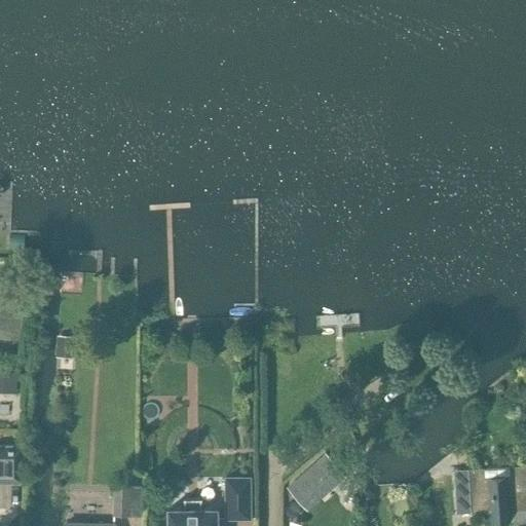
[(72,340),(62,340),(61,358),(72,359),(72,340)]
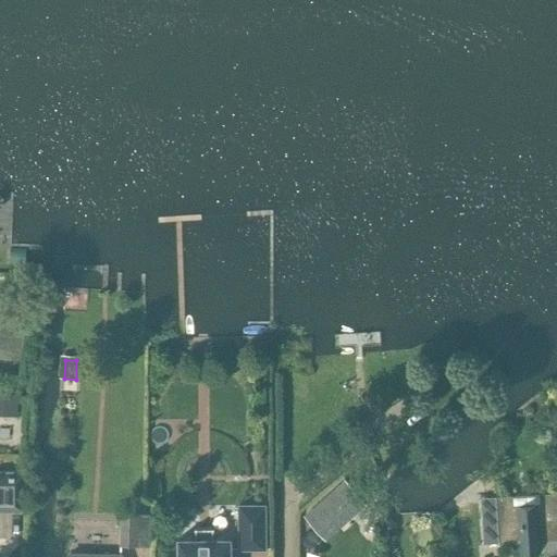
[(0,394),(0,407),(17,408),(17,395),(0,394)]
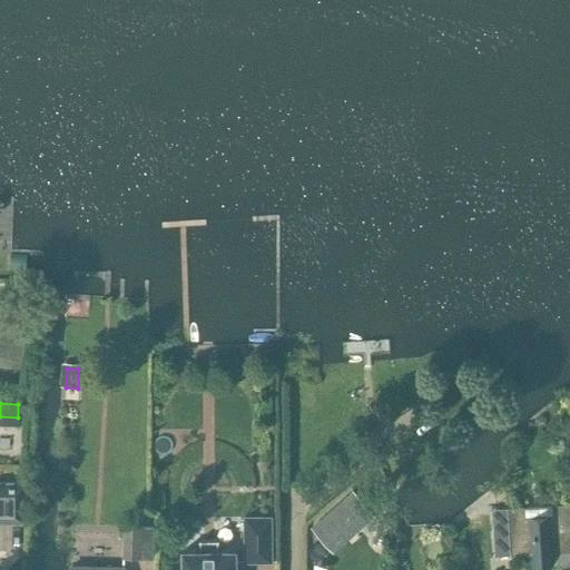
[(0,523),(26,524),(26,484),(0,483),(0,523)]
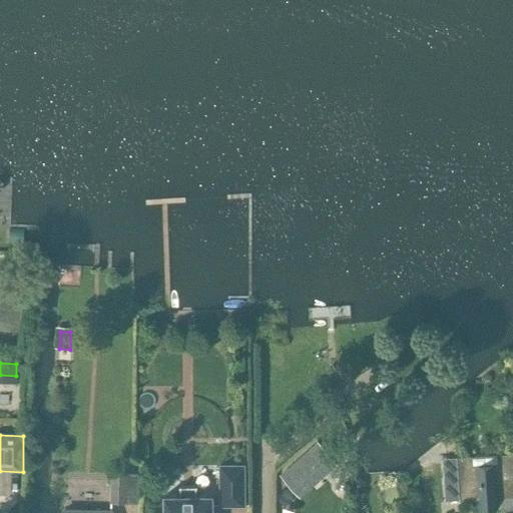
[(512,453),(472,456),(458,457),(461,500),(475,499),(476,512),(502,510),(502,509),(503,509),(503,510),(512,509),(512,453)]
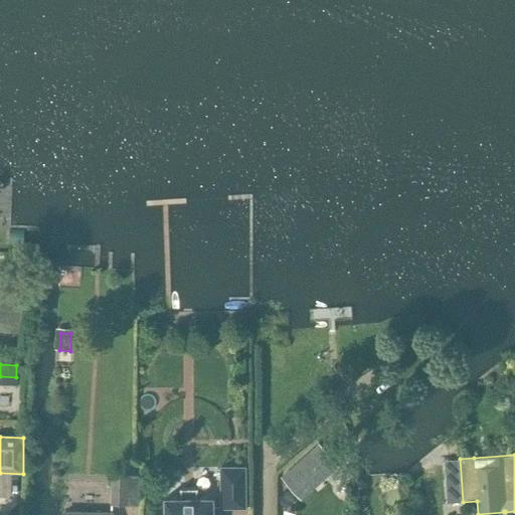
[(303,457),(281,476),(301,499),(323,480),(303,457)]
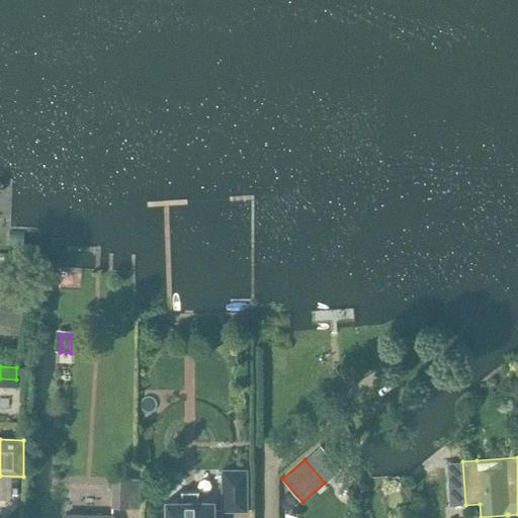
[(247,511),(247,470),(223,470),(223,511),(225,511),(245,510),(245,511),(247,511)]
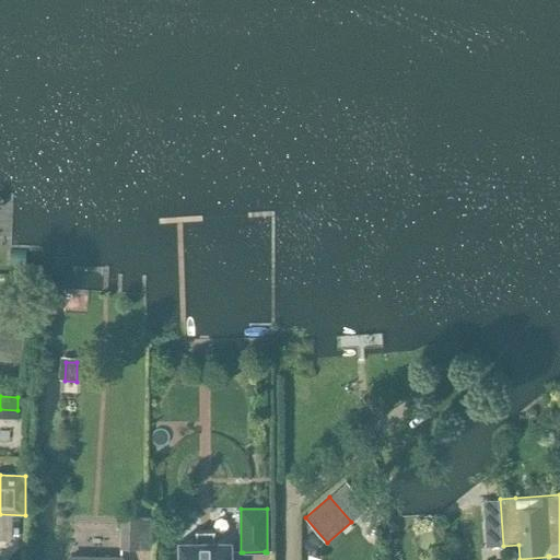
[(121,521),(121,548),(138,548),(139,521),(139,517),(123,517),(121,521)]
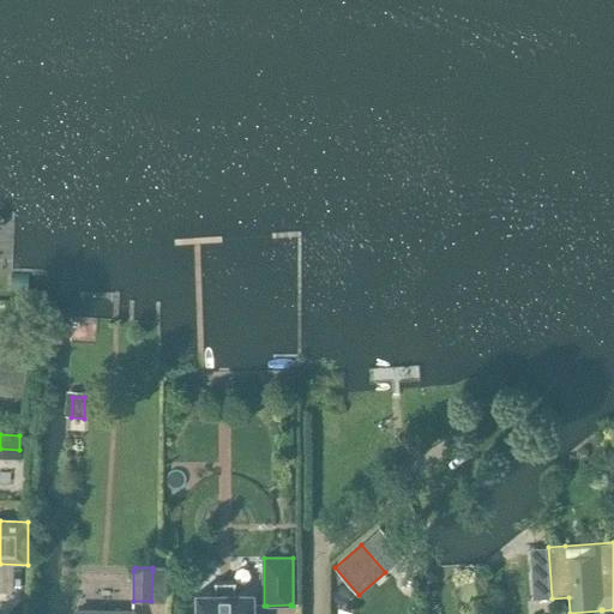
[(534,578),(530,579),(531,600),(549,599),(548,578),(534,578)]
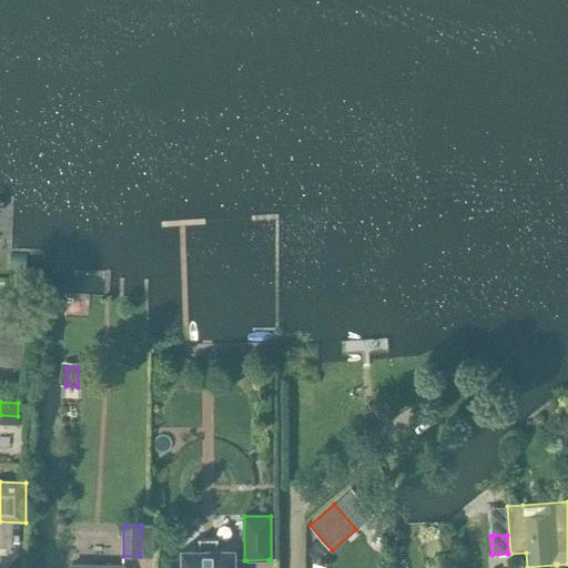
[(199,549),(182,549),(181,567),(235,567),(235,549),(219,549),(219,543),(217,543),(217,540),(219,540),(219,538),(215,538),(215,539),(210,539),(210,538),(208,538),(208,539),(201,539),(201,538),(199,538),(199,540),(199,541),(199,547),(199,549)]
